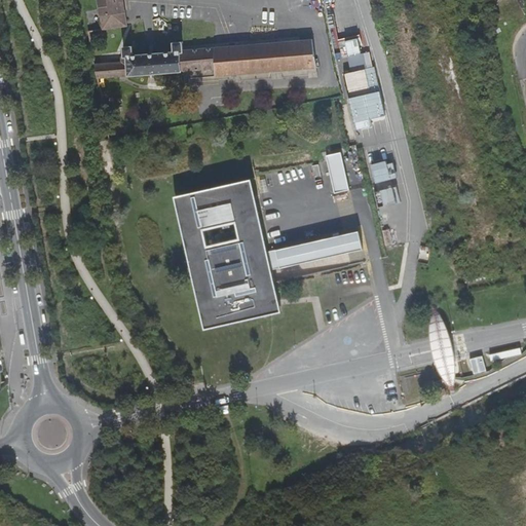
[(98,0),(103,29),(128,25),(125,0),(98,0)]
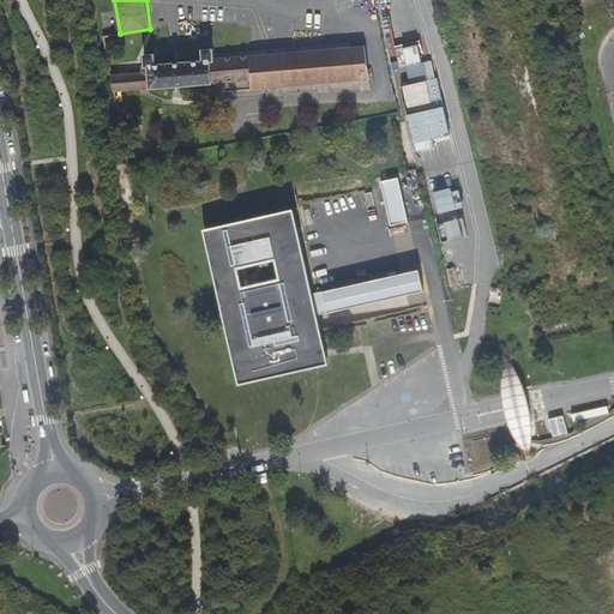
[(369,43),(222,55),(223,80),(254,78),(253,88),(256,86),(263,86),(283,84),(372,76),(369,43)]
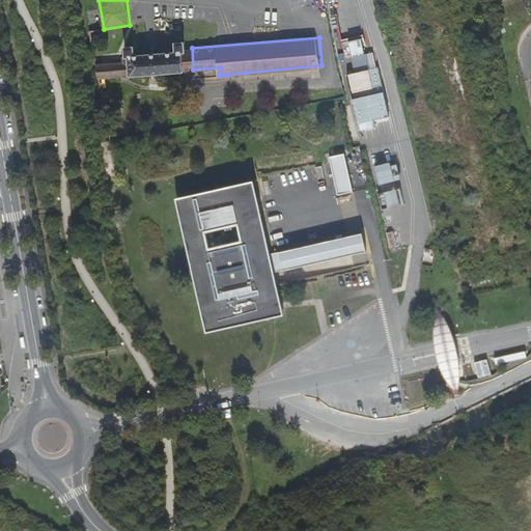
[(133,76),(193,70),(192,48),(191,42),(182,42),(182,50),(141,54),(139,45),(131,46),(131,55),(131,59),(133,76)]
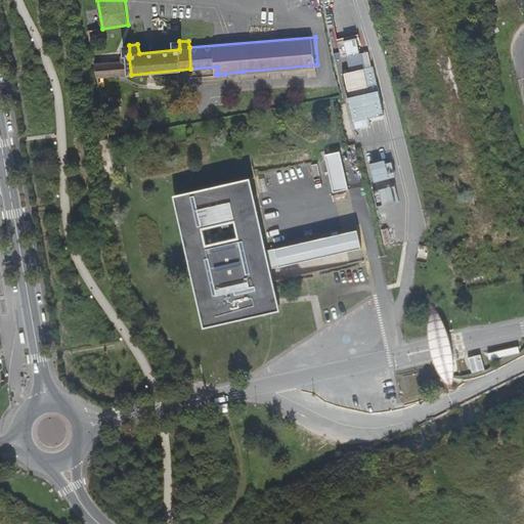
[(98,78),(131,75),(129,58),(129,54),(127,54),(125,55),(125,59),(96,63),(98,78)]
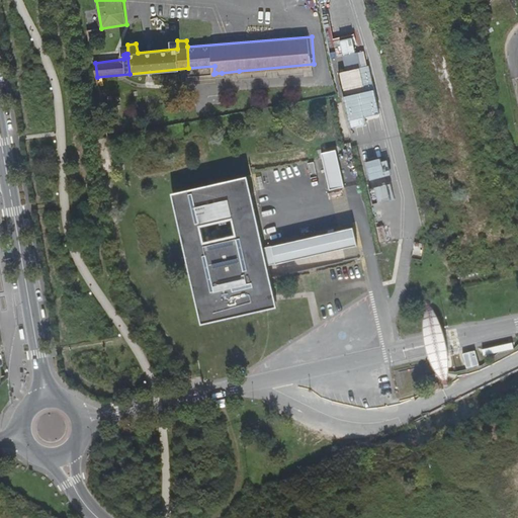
[(337,150),(321,154),(330,190),(346,186),(337,150)]
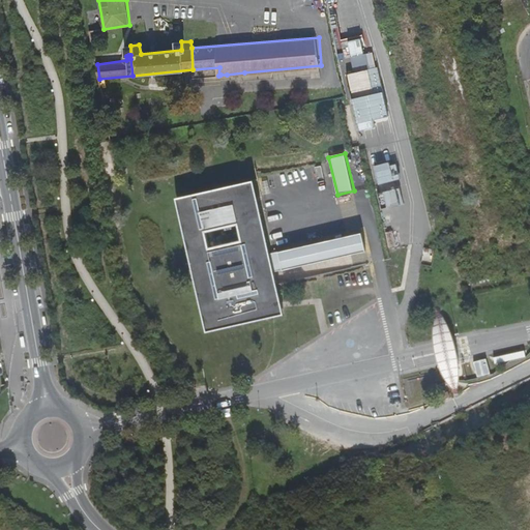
[(254,180),(178,197),(208,329),(284,312),(283,305),(277,284),(254,180)]
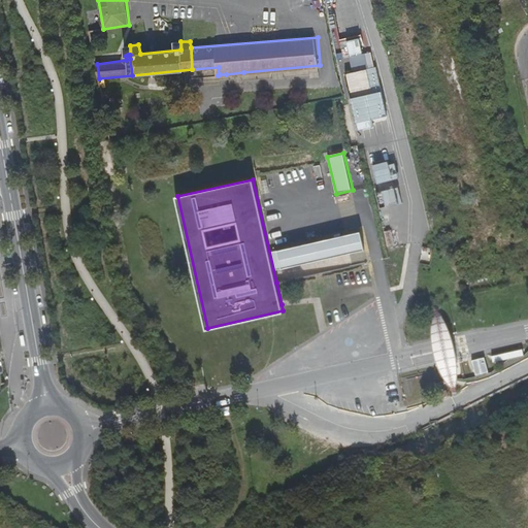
[(380,192),(383,206),(398,202),(395,189),(380,192)]
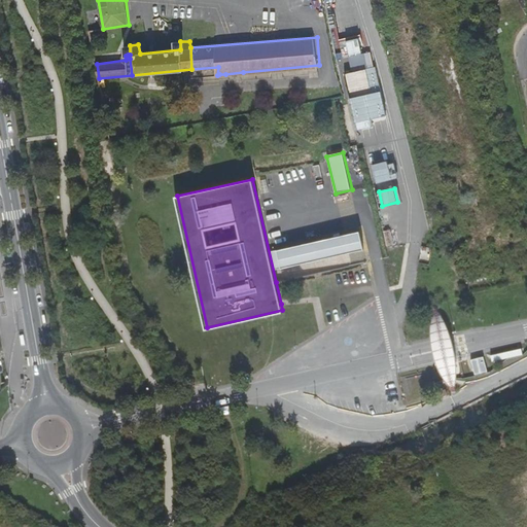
[(360,232),(279,250),(283,268),(364,249),(360,232)]
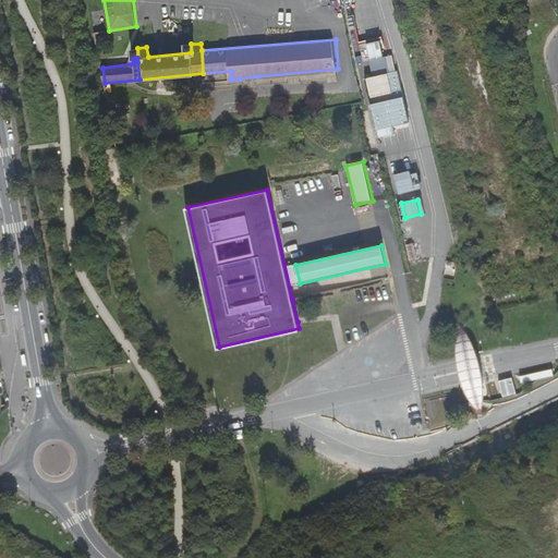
[(502,398),(514,395),(511,378),(498,381),(502,398)]
